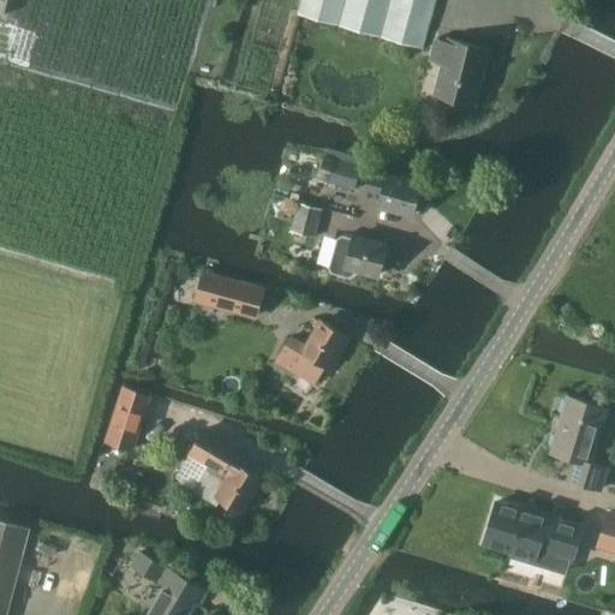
[(423,48),(435,0),(299,0),(296,15),(423,48)]
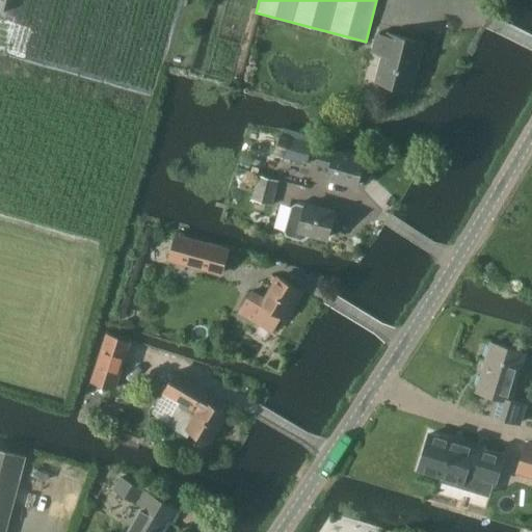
[(409,89),(422,42),(389,33),(388,36),(378,33),(373,52),(383,54),(376,81),(409,89)]
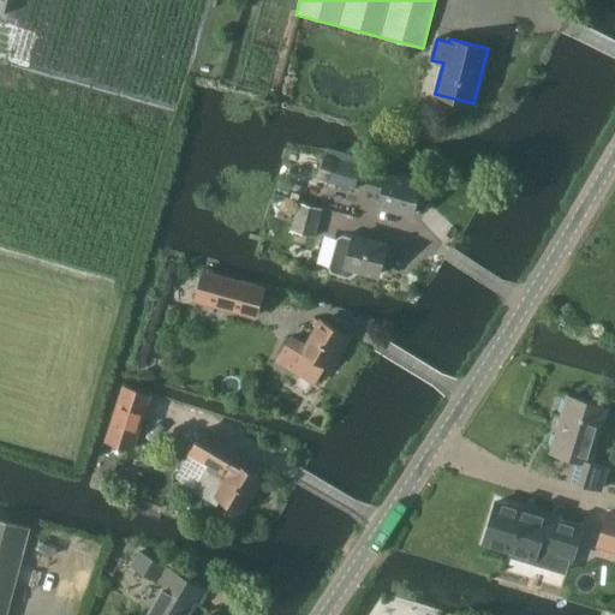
[(327,148),(318,179),(328,183),(334,160),(360,167),(363,157),(327,148)]
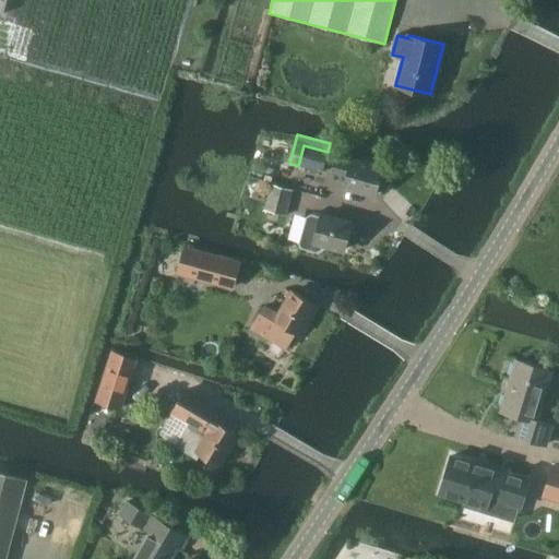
[(298,166),(322,171),(328,152),(304,145),(298,166)]
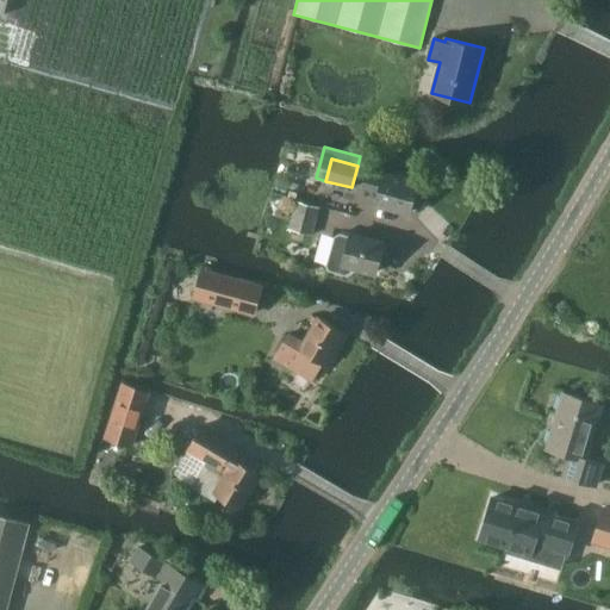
[(384,173),(380,173),(368,169),(363,187),(379,191),(375,204),(409,213),(417,181),(384,174),(384,173)]
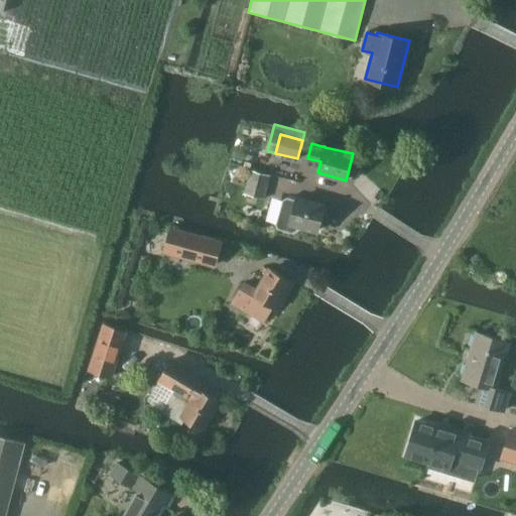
[(245,194),(264,199),(271,175),(251,170),(245,194)]
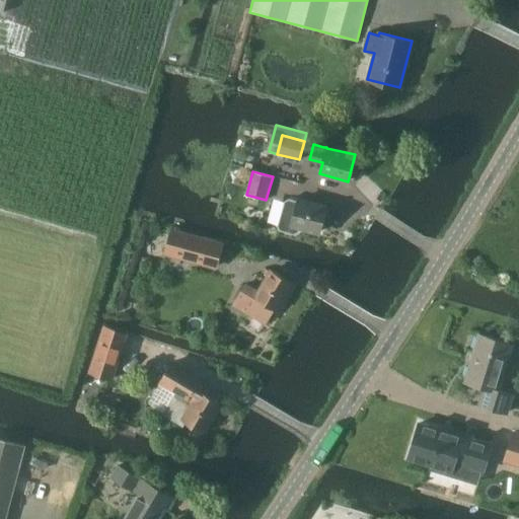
[(324,216),(326,207),(298,199),(298,200),(290,197),(286,200),(279,223),(281,227),(295,231),(299,229),(300,225),(320,230),(321,227),(324,226),(325,219),(324,216)]
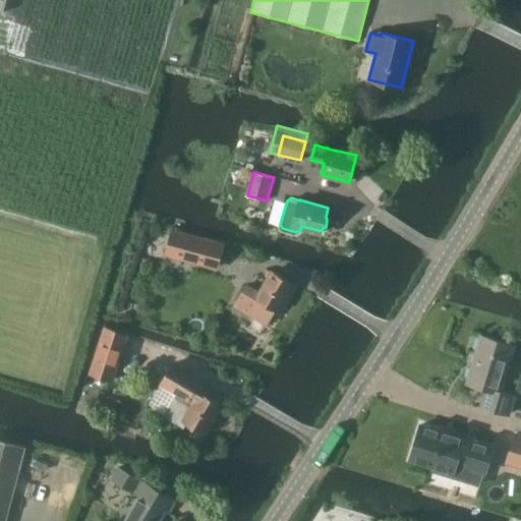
[(223,245),(181,234),(172,232),(166,253),(217,268),(223,245)]
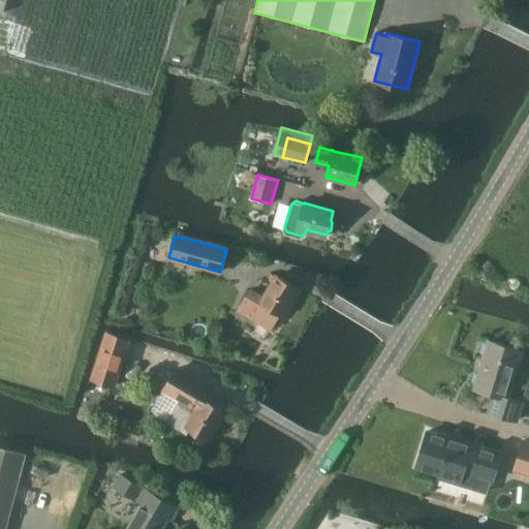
[(250,288),(238,310),(271,331),(280,315),(281,315),(298,287),(278,275),(263,298),(250,288)]
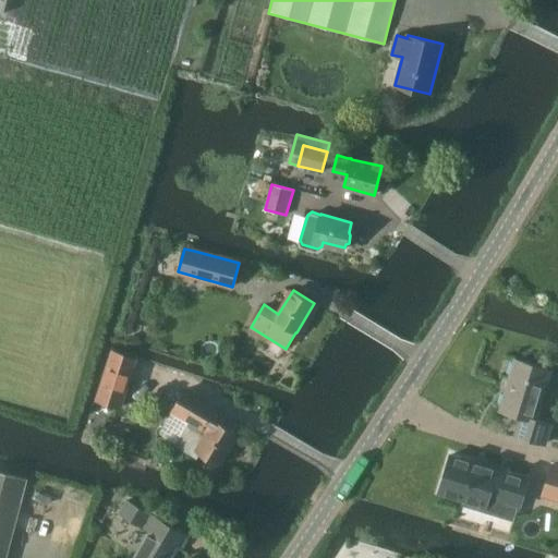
[(121,408),(129,381),(136,359),(113,352),(99,401),(121,408)]
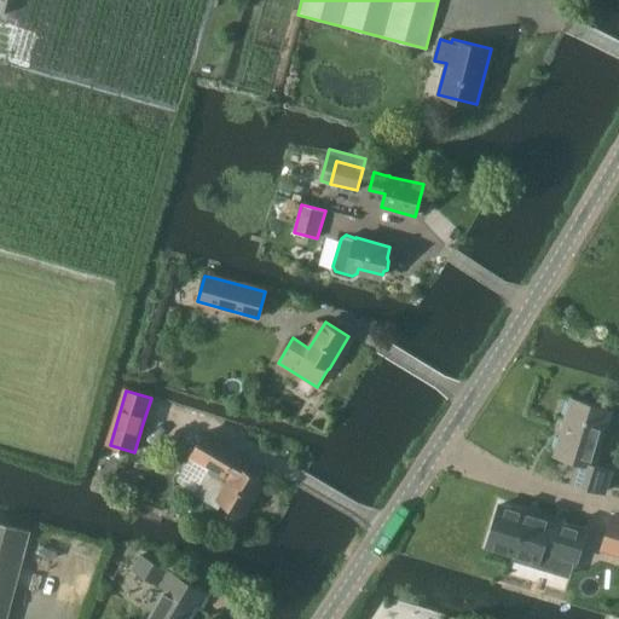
[(555,455),(578,462),(572,482),(605,492),(611,470),(594,466),(609,411),(572,400),(555,455)]
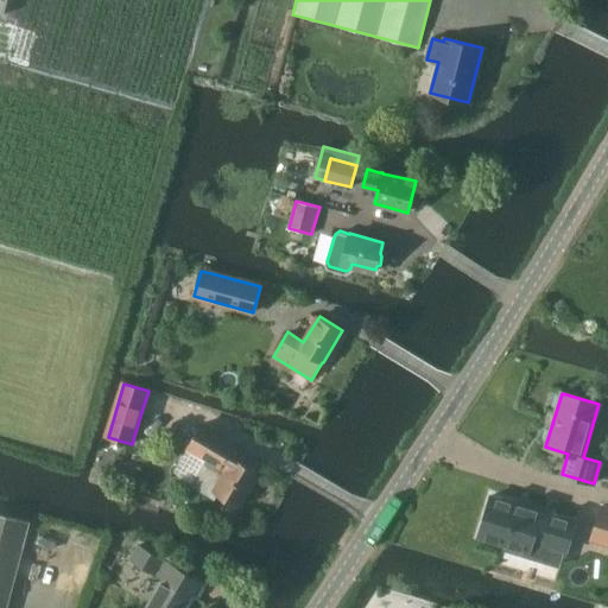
[(239,505),(259,470),(242,461),(246,455),(232,448),(235,442),(203,424),(195,439),(207,447),(202,454),(209,457),(195,483),(215,495),(217,492),(239,505)]
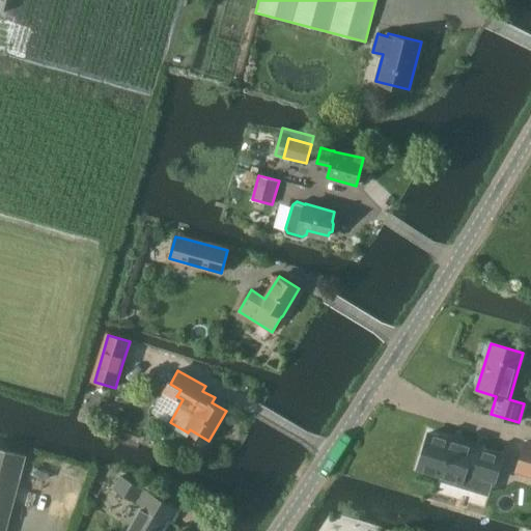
[(466,470),(495,479),(503,452),(470,443),(471,439),(454,434),(453,438),(429,430),(419,467),(445,474),(444,479),(462,484),(466,470)]
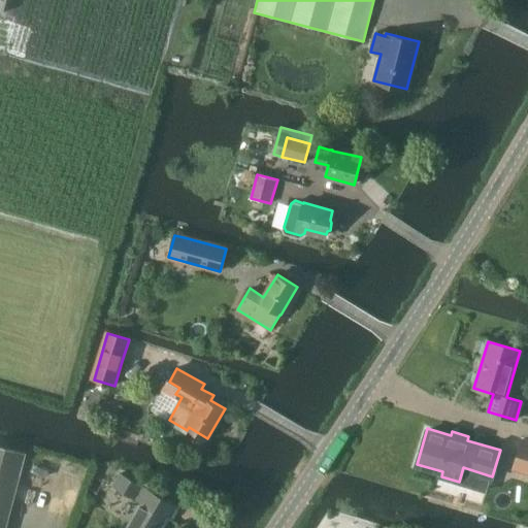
[(527,473),(527,440),(522,439),(513,469),(527,473)]
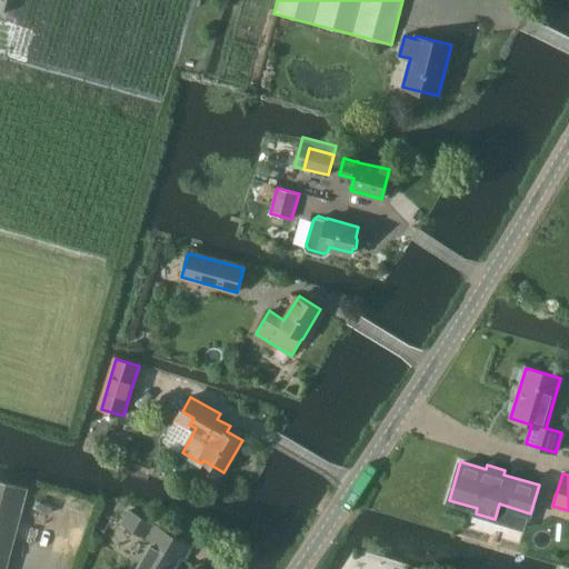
[(0,568),(5,568),(27,488),(0,480),(0,568)]
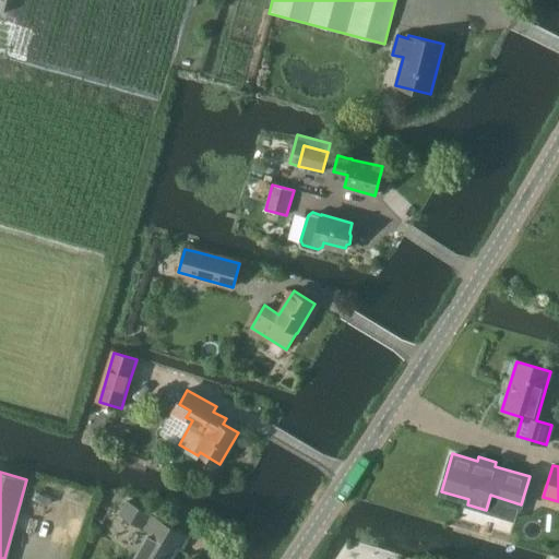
[(126,502),(119,514),(150,532),(134,558),(170,558),(177,548),(180,550),(188,538),(171,528),(151,516),(126,502)]
